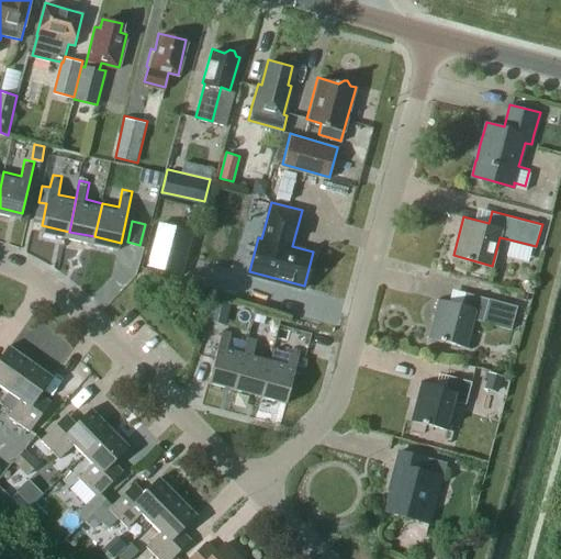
[(159,221),(159,223),(147,265),(153,266),(181,274),(188,250),(193,230),(159,221)]
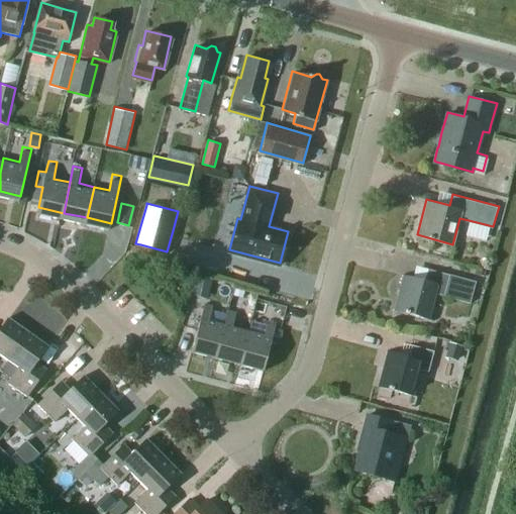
[(436,292),(445,294),(472,301),(477,281),(428,268),(425,279),(402,273),(393,308),(429,318),(436,292)]
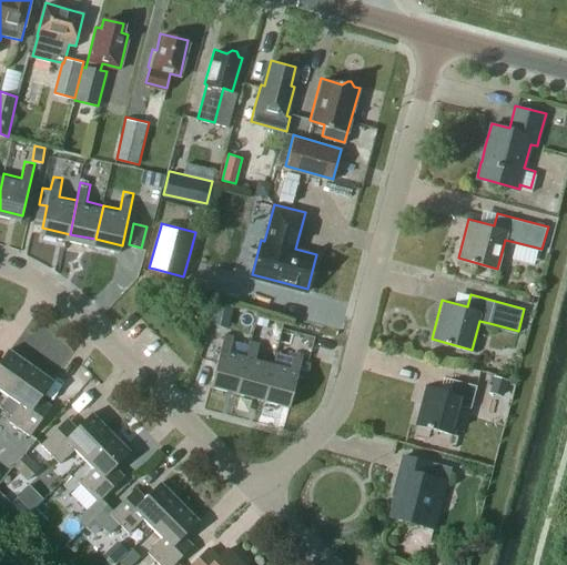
[(219,300),(213,325),(231,329),(236,304),(219,300)]
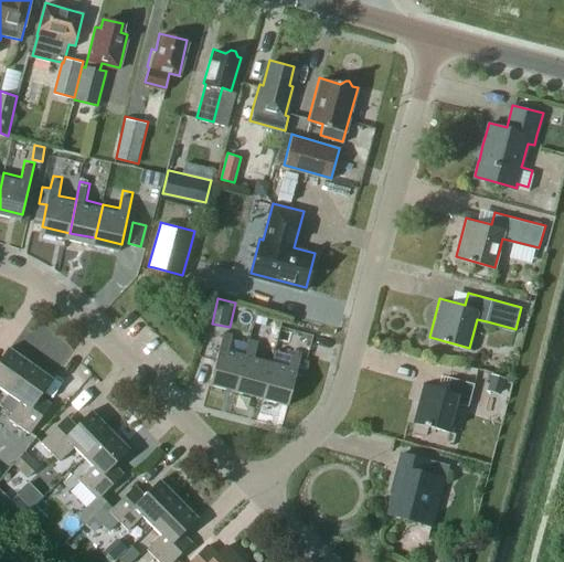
[(208,383),(235,391),(244,356),(225,351),(231,332),(222,330),(208,383)]
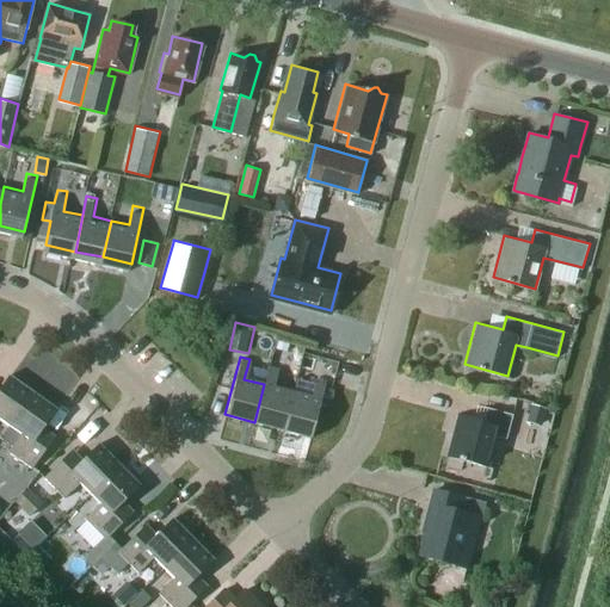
[(270,364),(264,384),(254,422),(282,429),(291,391),(273,386),(279,366),(270,364)]
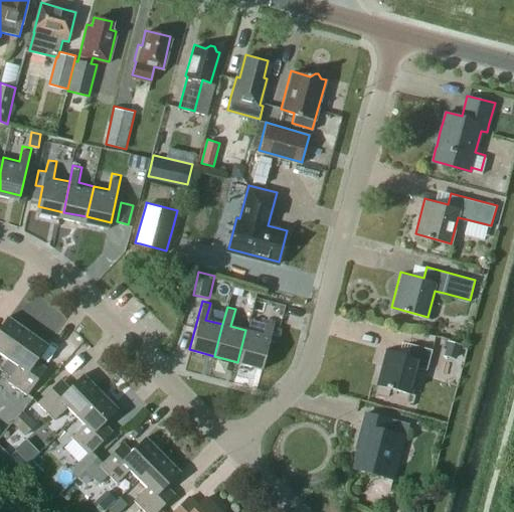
[(0,352),(7,357),(27,329),(8,315),(0,326),(0,352)]
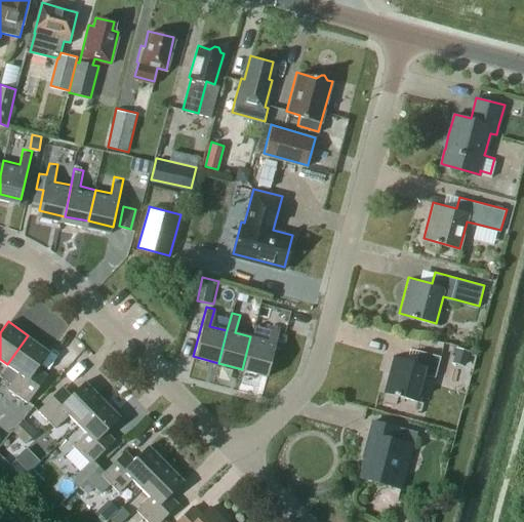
[(250,336),(242,369),(267,375),(275,345),(278,332),(280,327),(271,324),(267,340),(250,336)]
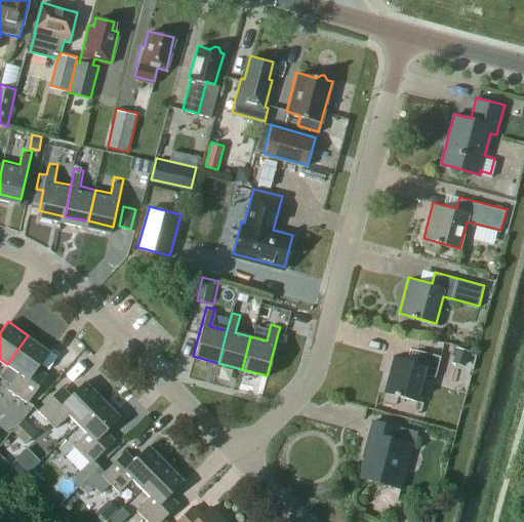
[(278,332),(275,345),(283,347),(286,334),(278,332)]
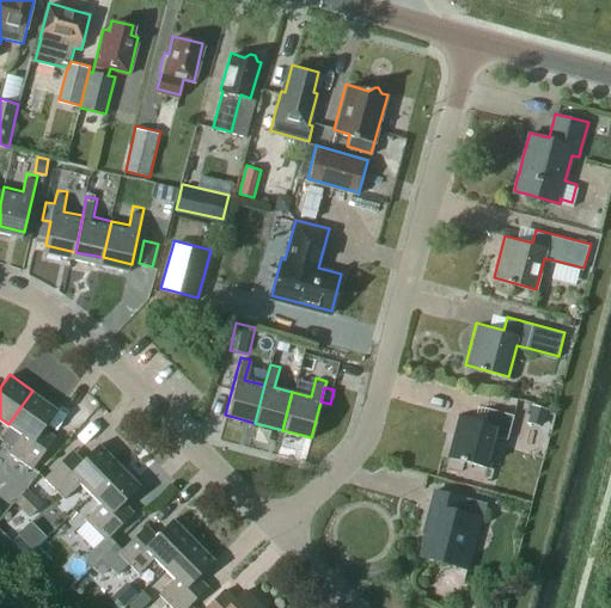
[(32,391),(8,424),(20,433),(7,450),(32,468),(50,443),(38,435),(57,409),(32,391)]
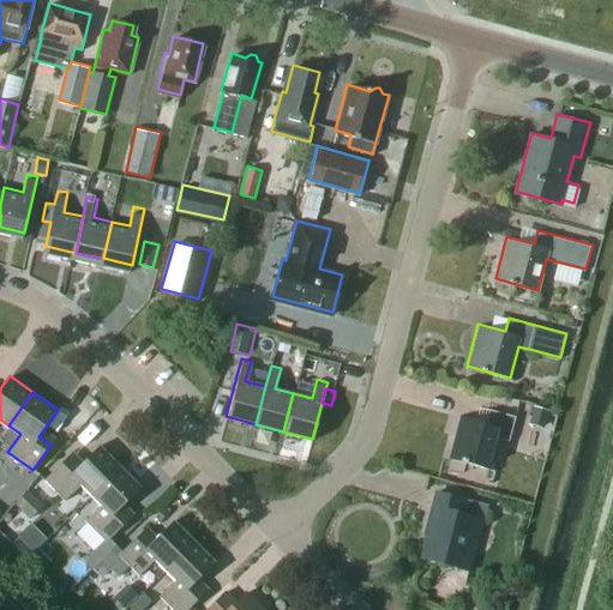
[(550,408),(534,404),(529,423),(545,427),(550,408)]
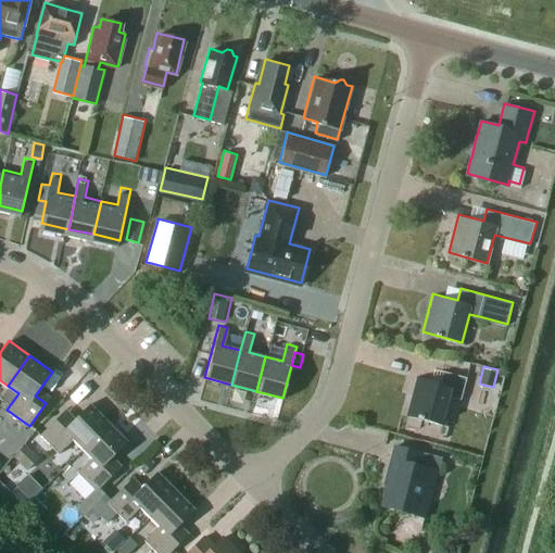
[(462,398),(467,376),(443,369),(440,381),(416,375),(405,413),(444,424),(452,396),(462,398)]
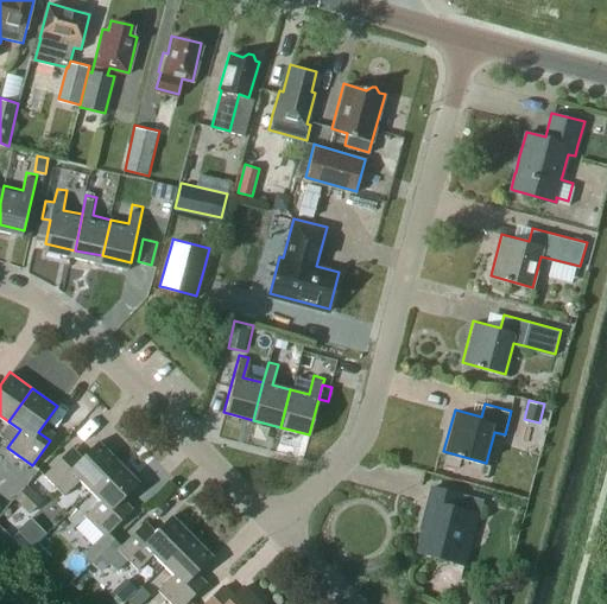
[(90,489),(119,459),(99,439),(76,463),(67,452),(46,472),(45,474),(49,478),(65,494),(80,478),(90,489)]
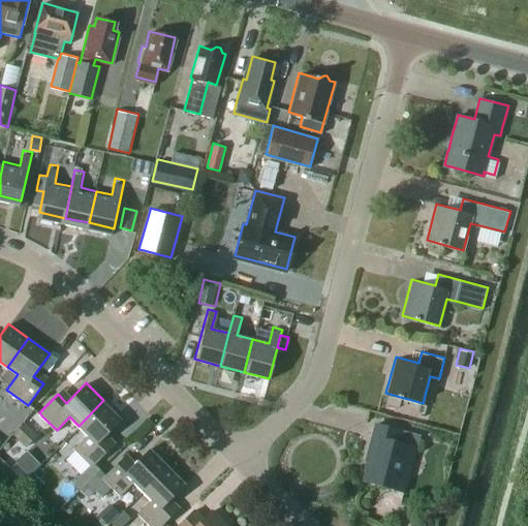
[(122,419),(103,400),(79,426),(88,435),(74,449),(90,464),(76,478),(74,476),(71,480),(80,488),(99,468),(95,463),(111,449),(101,439),(122,419)]
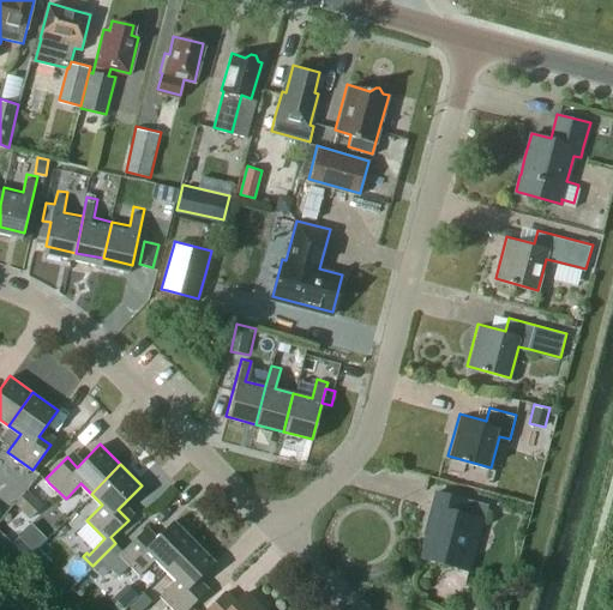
[(19,496),(30,483),(16,471),(5,485),(19,496)]
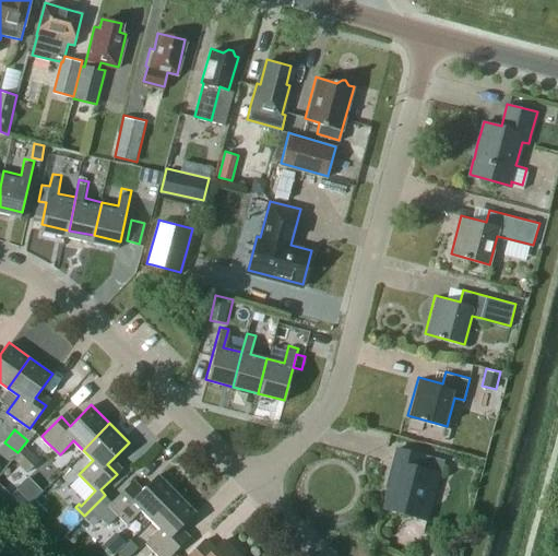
[(40,459),(26,445),(13,459),(27,473),(40,459)]
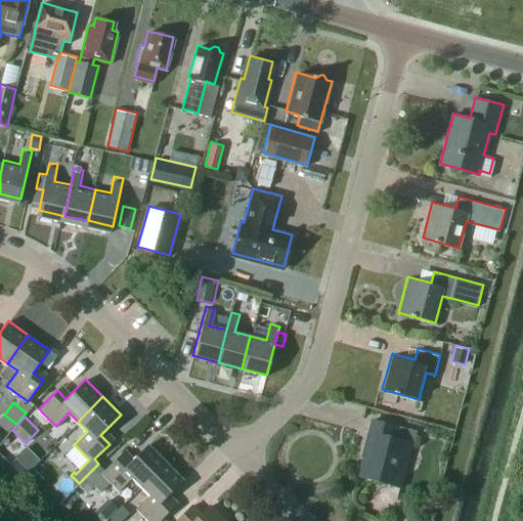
[(400,485),(412,442),(415,442),(418,430),(373,419),(368,432),(372,432),(360,475),(400,485)]
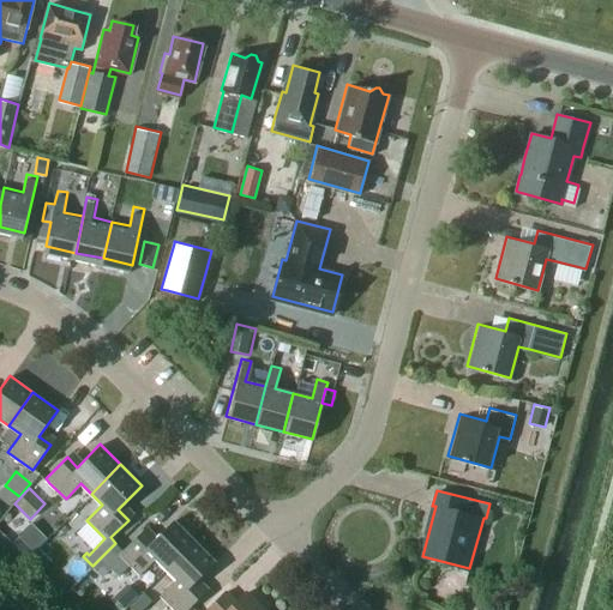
[(122,549),(115,543),(92,566),(98,572),(107,562),(119,575),(130,565),(139,574),(155,559),(164,568),(196,538),(175,518),(151,542),(140,531),(122,549)]
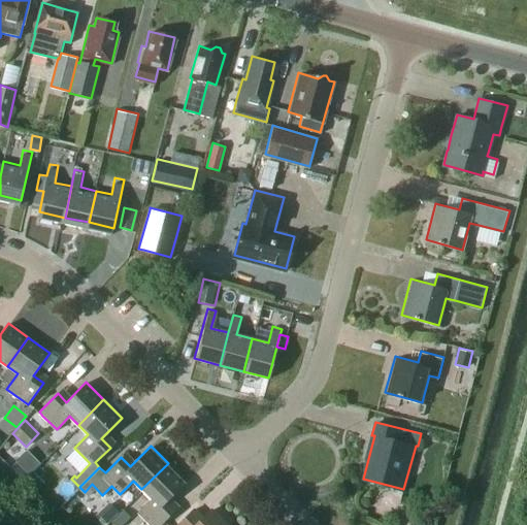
[(28,472),(17,460),(11,465),(23,478),(28,472)]
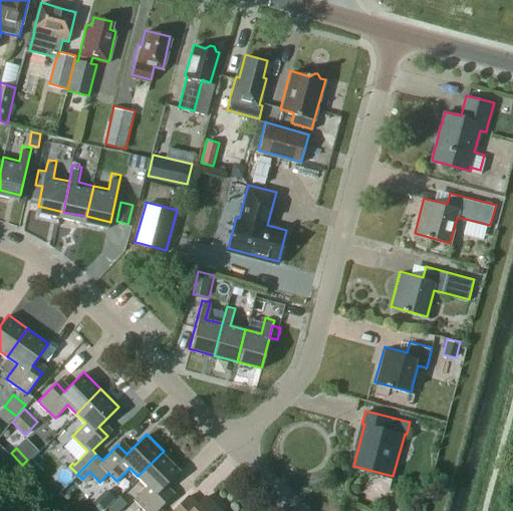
[(181,468),(164,451),(138,476),(148,485),(134,499),(146,510),(156,510),(170,498),(161,489),(181,468)]
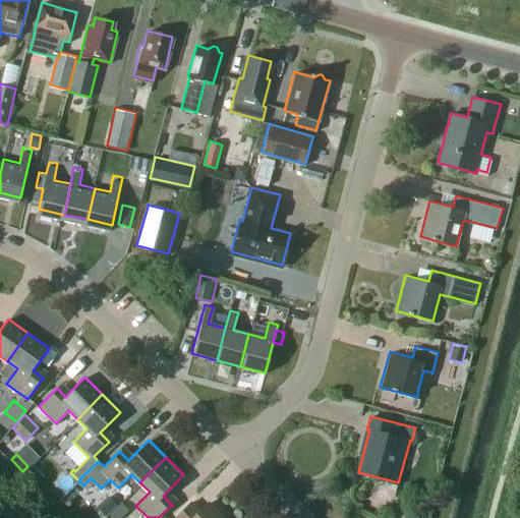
[(44,474),(34,464),(26,471),(37,481),(44,474)]
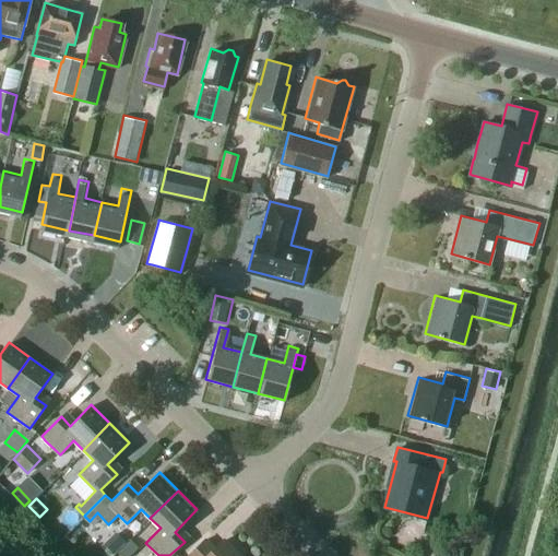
[(113,553),(126,541),(115,531),(103,543),(113,553)]
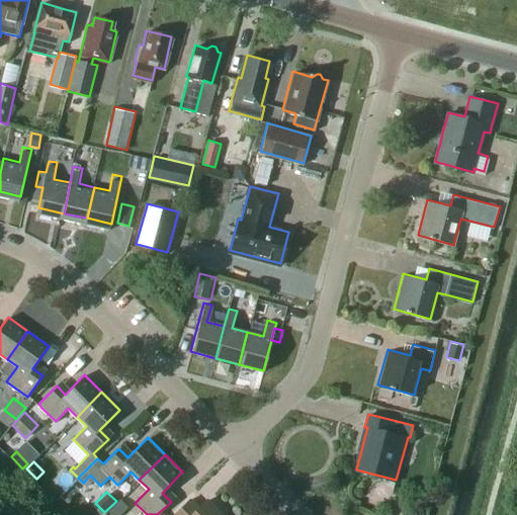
[(223,514),(207,499),(199,507),(190,498),(173,514),(223,514)]
